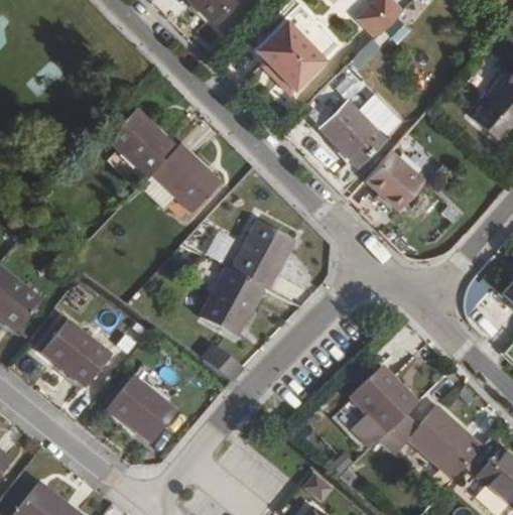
[(194,0),(213,18),(230,0),(194,0)]
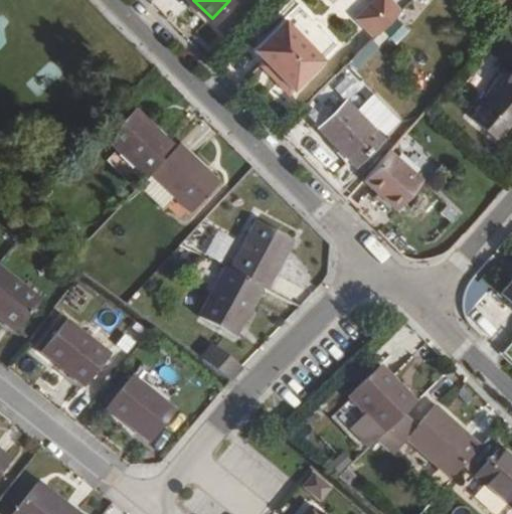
[(378,0),(376,4),(391,22),(402,11),(391,0),(378,0)]
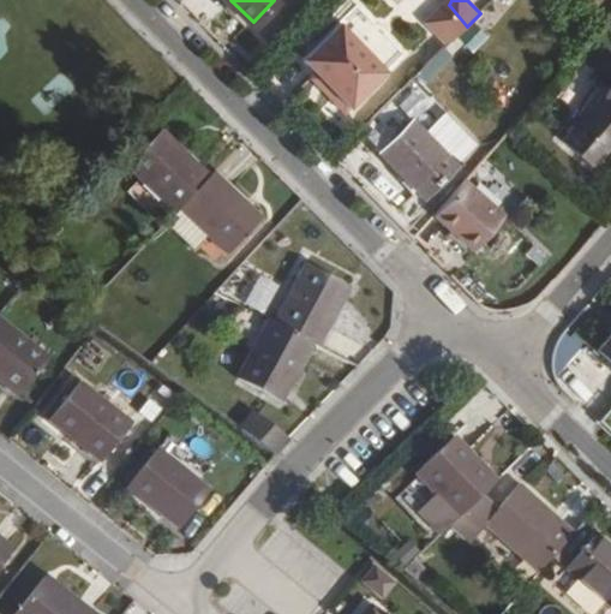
[(449,45),(467,27),(449,5),(432,25),(449,45)]
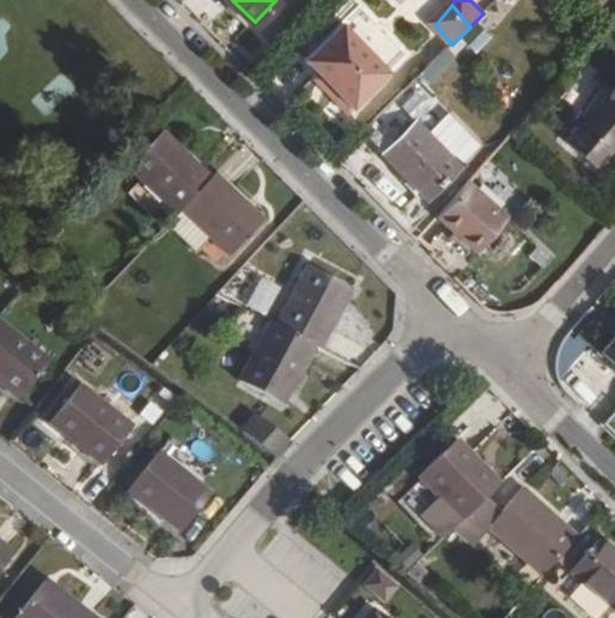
[(389,70),(343,22),(307,57),(353,104),(389,70)]
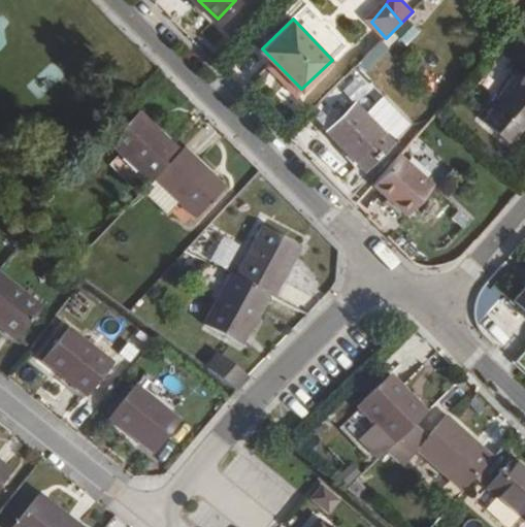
[(382,39),(359,63),(368,72),(391,48),(382,39)]
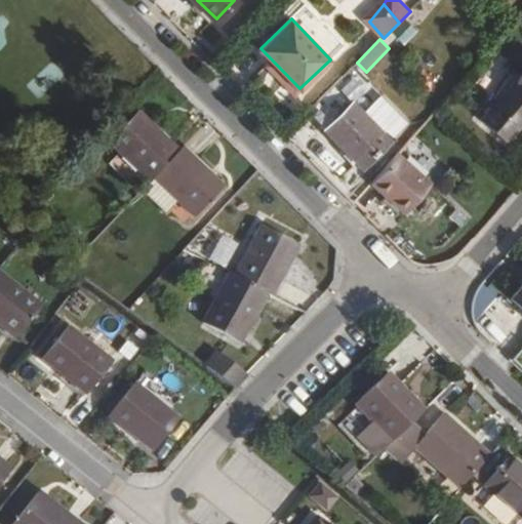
[(43,95),(66,74),(54,62),(32,83),(43,95)]
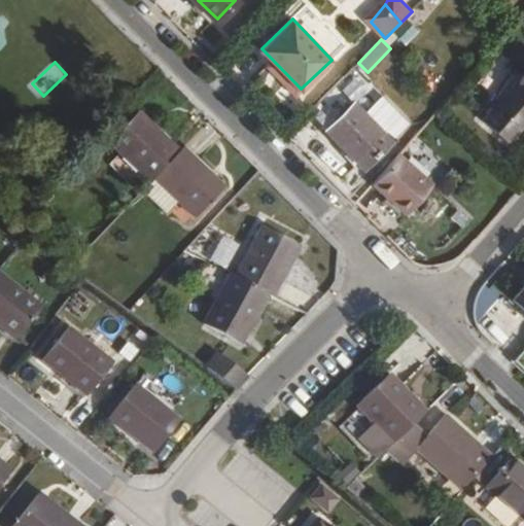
[(326,129),(370,80),(355,66),(311,112),(326,129)]
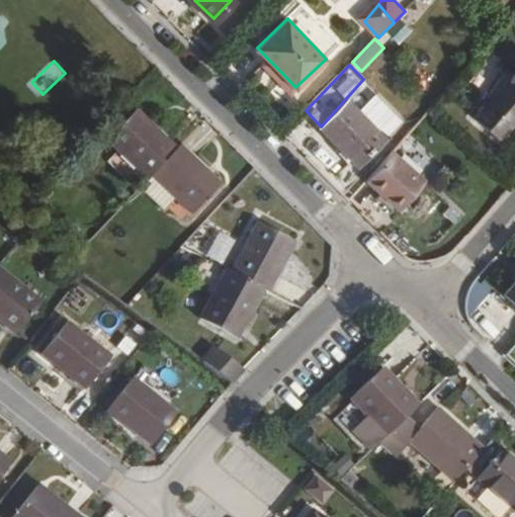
[(514,72),(477,117),(501,138),(514,121),(514,72)]
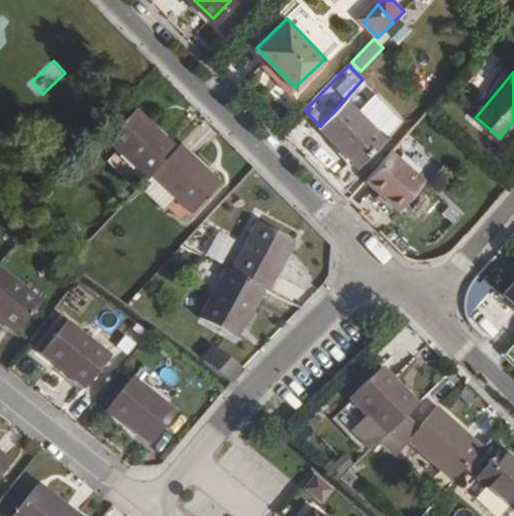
[(367,82),(363,79),(320,126),(357,165),(386,137),(358,109),(349,99),(367,82)]
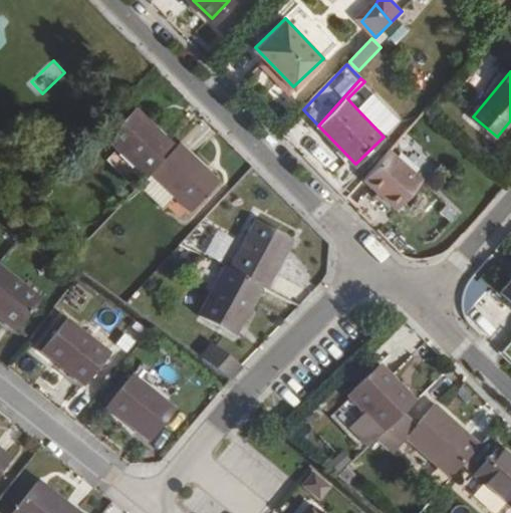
[(373,91),(356,108),(384,137),(402,118),(373,91)]
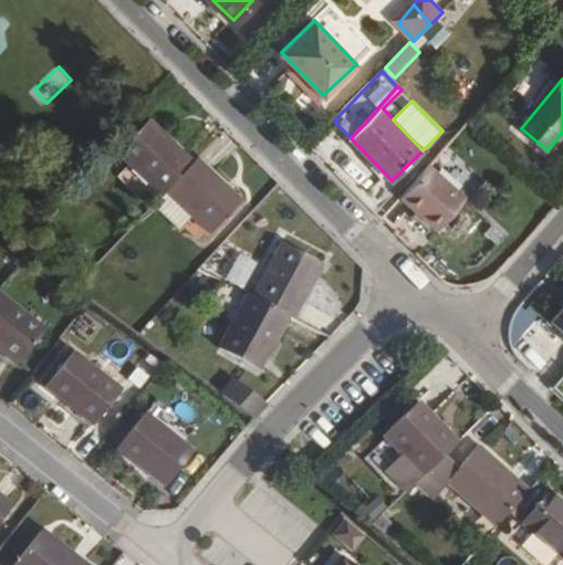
[(166,190),(199,159),(171,133),(167,136),(149,119),(120,153),(163,195),(166,190)]
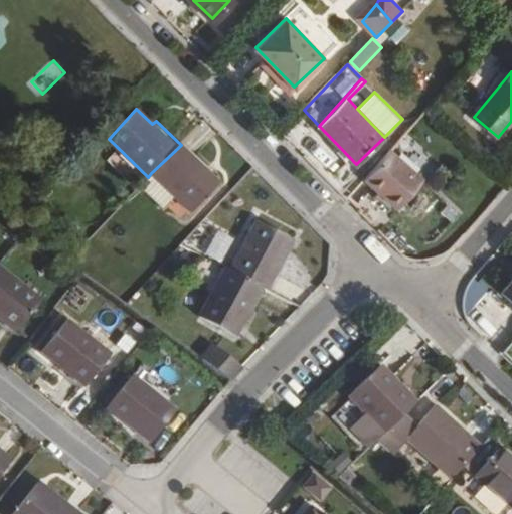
[(443,169),(401,136),(363,179),(405,213),(443,169)]
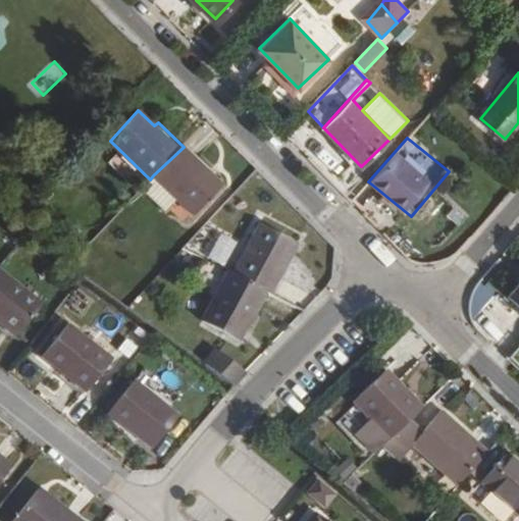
[(223,186),(184,147),(153,175),(157,179),(178,199),(195,214),(223,186)]
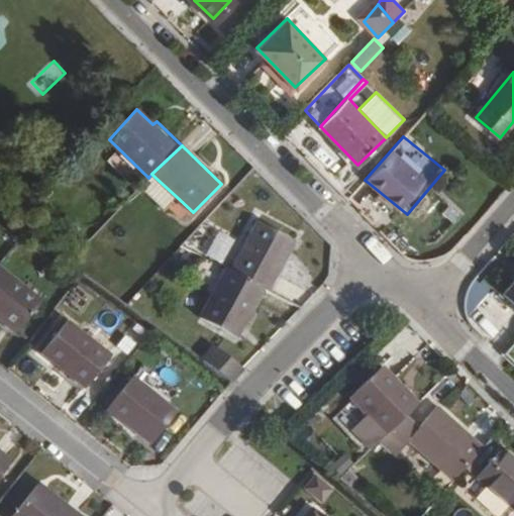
[(164,209),(177,197),(156,178),(143,192),(164,209)]
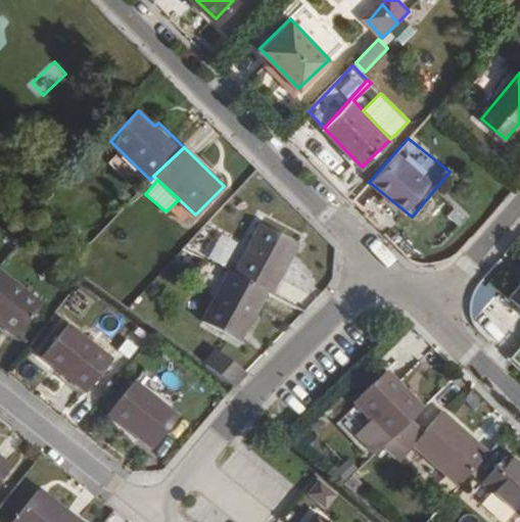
[(235,273),(271,293),(298,243),(295,241),(304,226),(280,211),(270,228),(263,224),(235,273)]
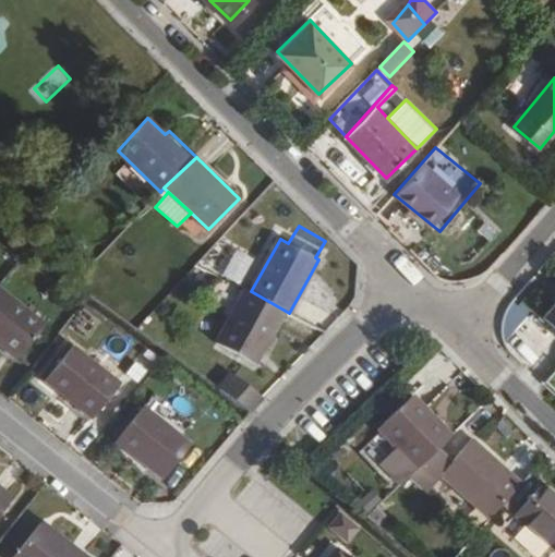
[(230,259),(212,249),(202,266),(220,277),(230,259)]
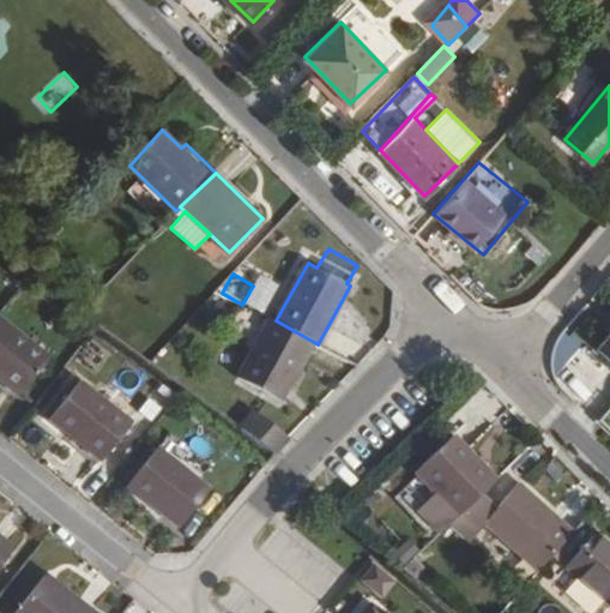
[(0,317),(0,377),(20,395),(50,356),(0,317)]
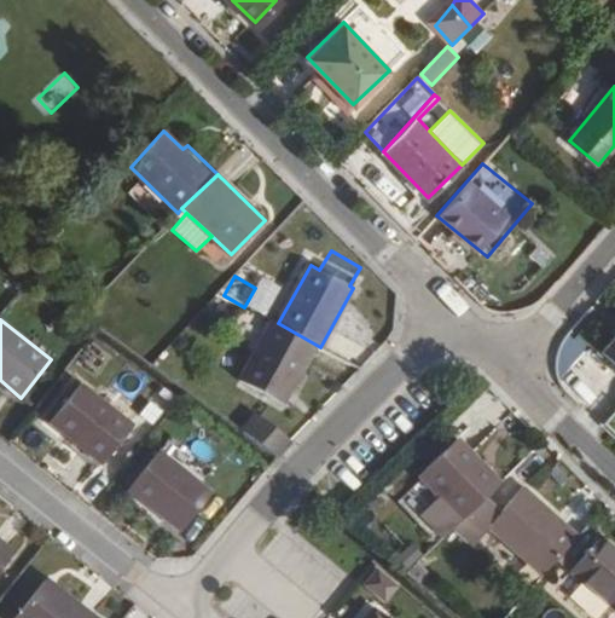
[(301,383),(320,347),(278,323),(273,322),(242,379),(283,403),(296,382),(301,383)]
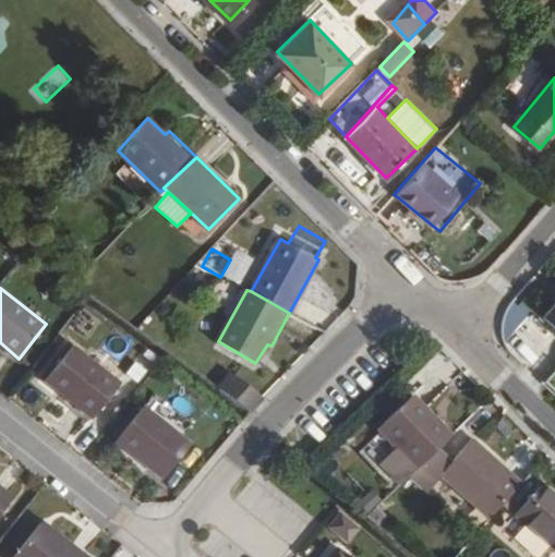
[(121,384),(75,346),(47,379),(94,416),(121,384)]
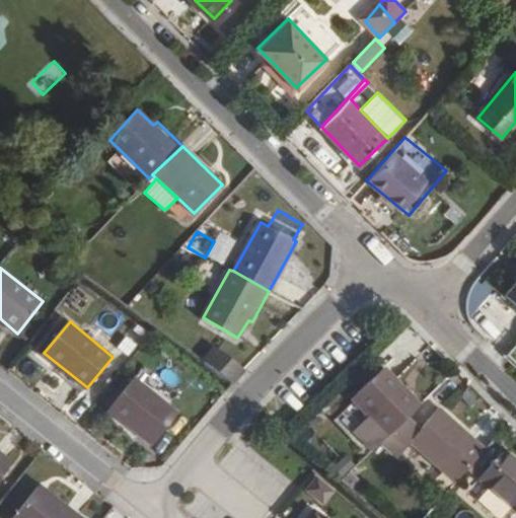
[(206,363),(234,384),(240,376),(238,375),(242,367),(217,350),(206,363)]
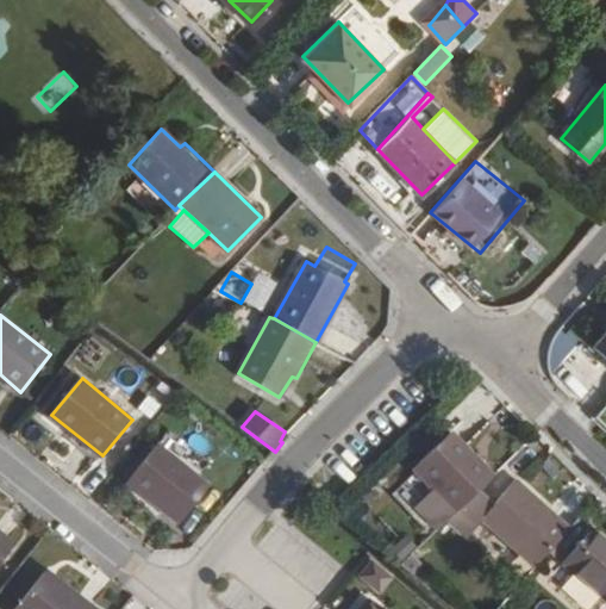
[(417,508),(441,530),(450,521),(480,491),(492,480),(474,463),(479,457),(454,432),(416,470),(435,489),(417,508)]
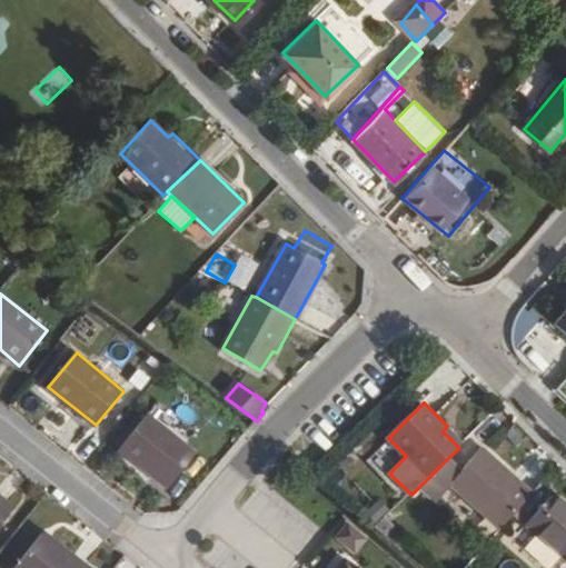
[(168,487),(196,452),(147,414),(119,448),(168,487)]
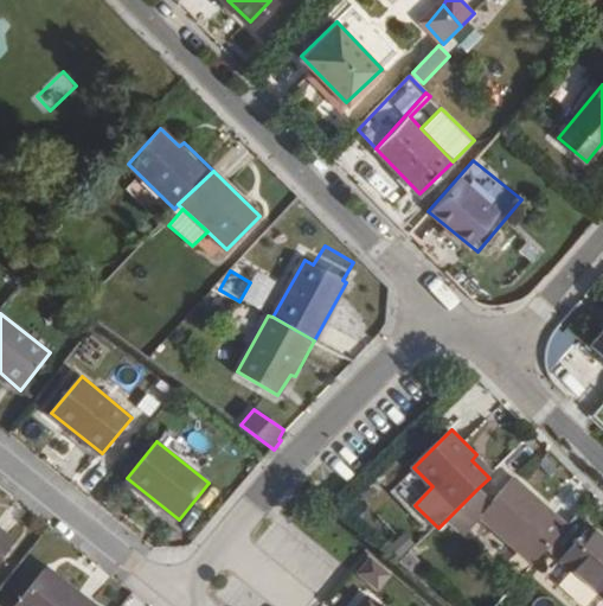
[(489,478),(495,472),(476,454),(472,460),(489,478)]
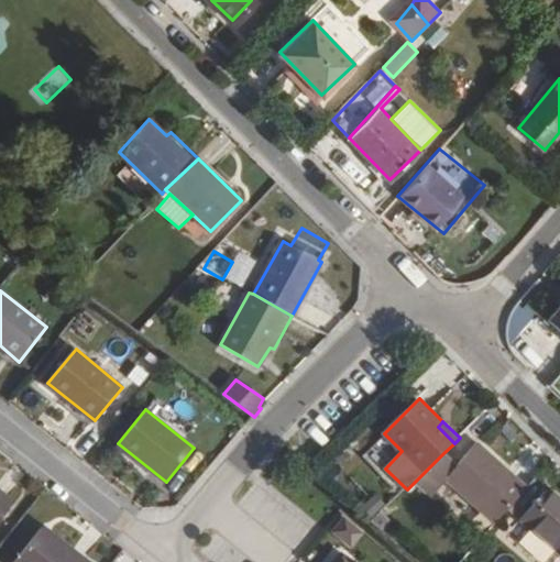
[(494,524),(527,486),(476,443),(458,465),(443,453),(416,481),(431,495),(445,481),(494,524)]
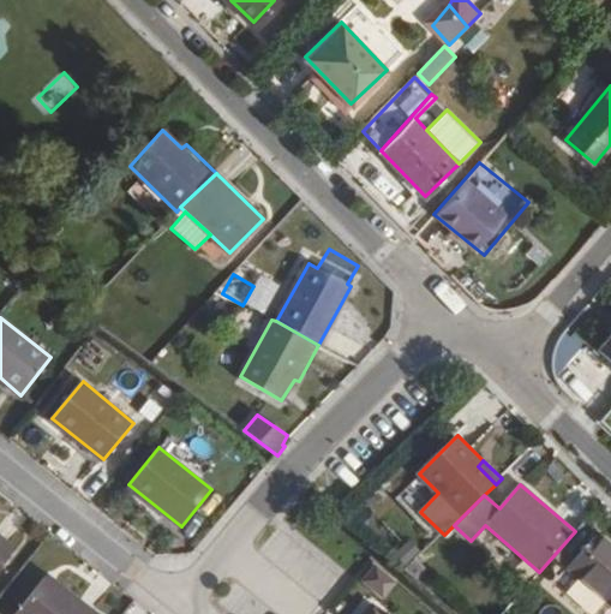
[(0,566),(16,547),(0,534),(0,566)]
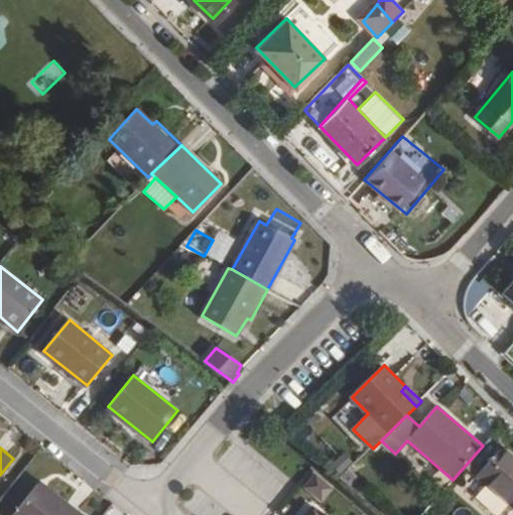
[(512,460),(500,448),(476,476),(512,508),(512,460)]
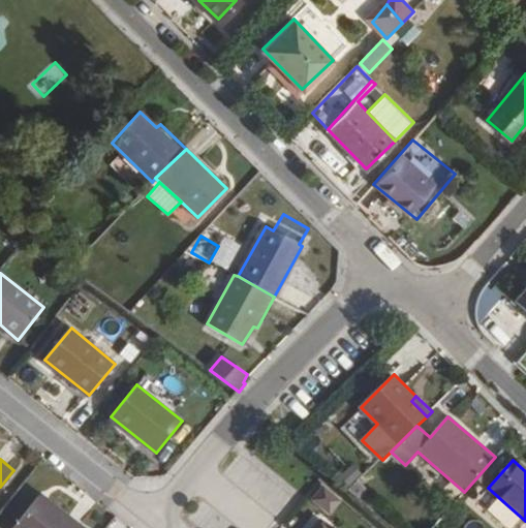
[(325,517),(335,505),(318,492),(309,503),(325,517)]
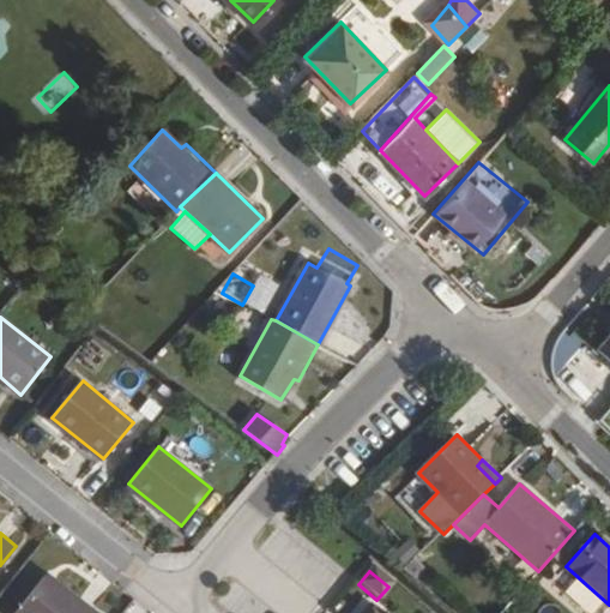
[(14,612),(92,612),(44,575),(13,612),(14,612)]
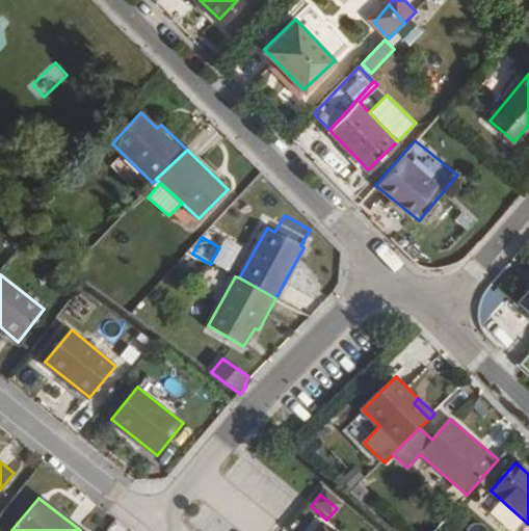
[(322,530),(327,526),(322,522),(314,530),(322,530)]
